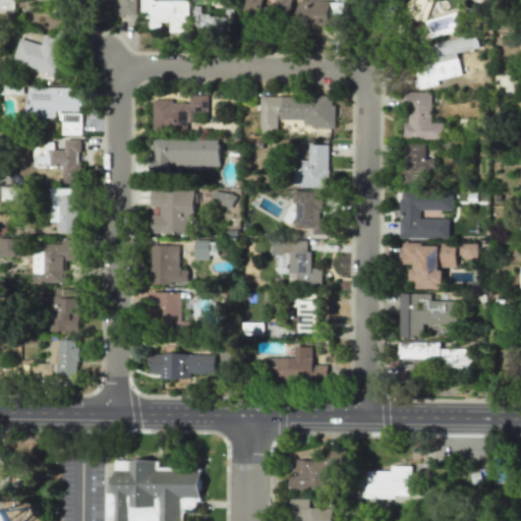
[(0,0),(0,11),(14,12),(13,0),(0,0)]
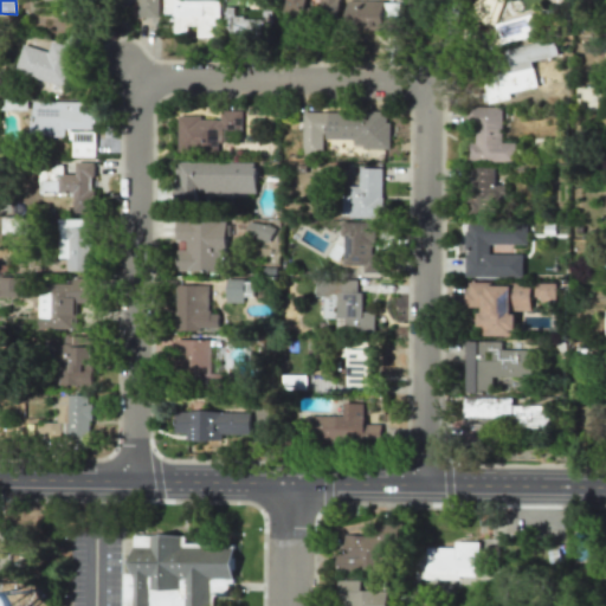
[(159,0),(120,0),(120,1),(137,1),(137,17),(159,17),(159,0)]
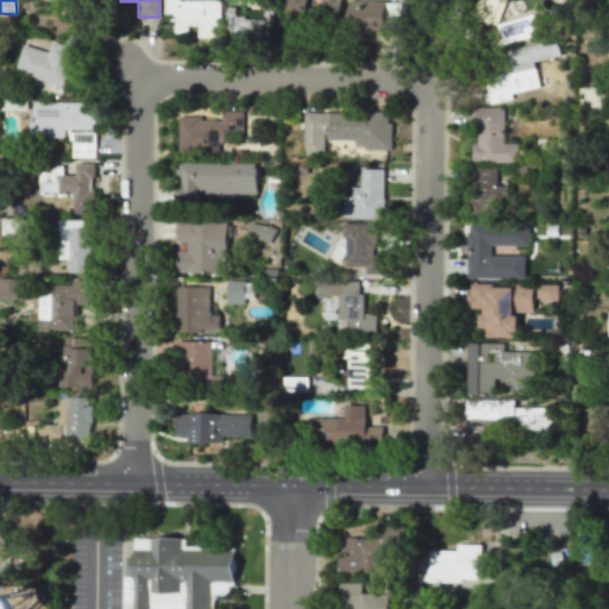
[(164,0),(164,32),(188,33),(188,25),(199,26),(198,37),(220,38),(220,0),(203,0),(164,0)]
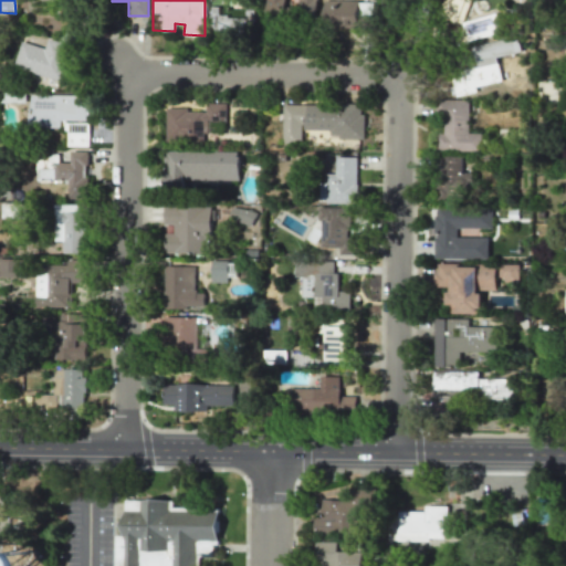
[(285,0),(265,0),(265,38),(284,38),(285,0)]
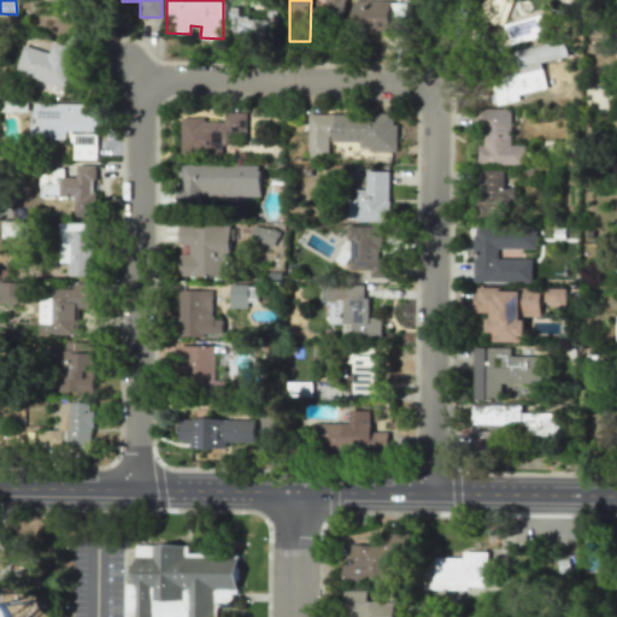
[(324,0),(325,21),(346,21),(345,0),(324,0)]
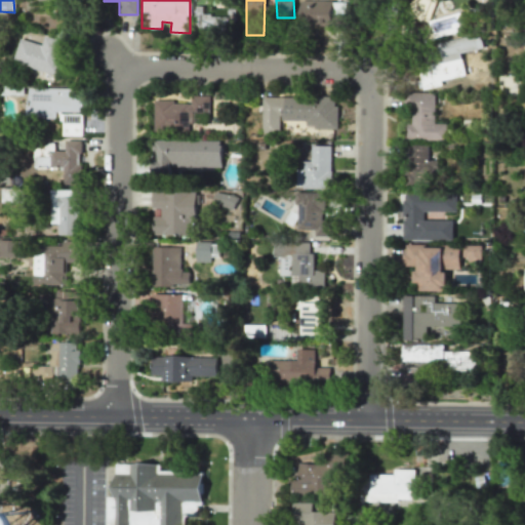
[(332,13),(332,0),(309,0),(299,0),(299,25),(332,25),(332,30),(342,31),(342,14),(332,13)]
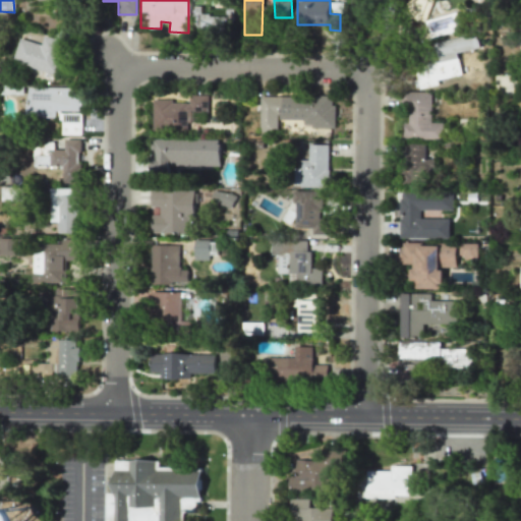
[(195,30),(238,32),(239,16),(204,15),(204,7),(195,6),(195,30)]
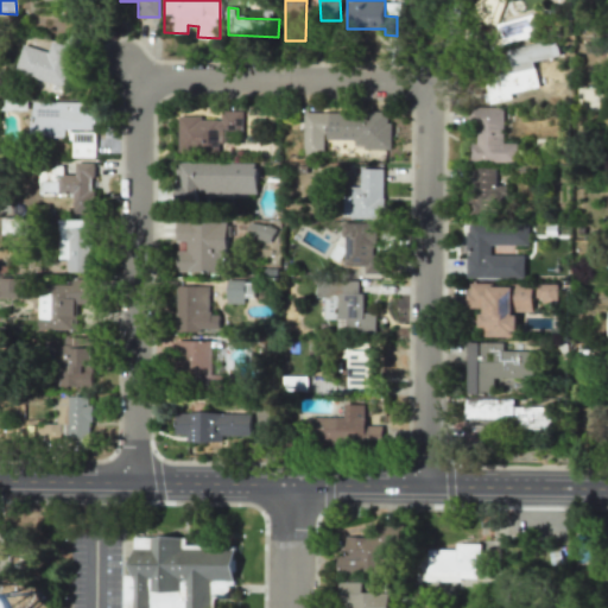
[(538,86),(533,62),(561,56),(557,39),(501,50),(510,92),(538,86)]
